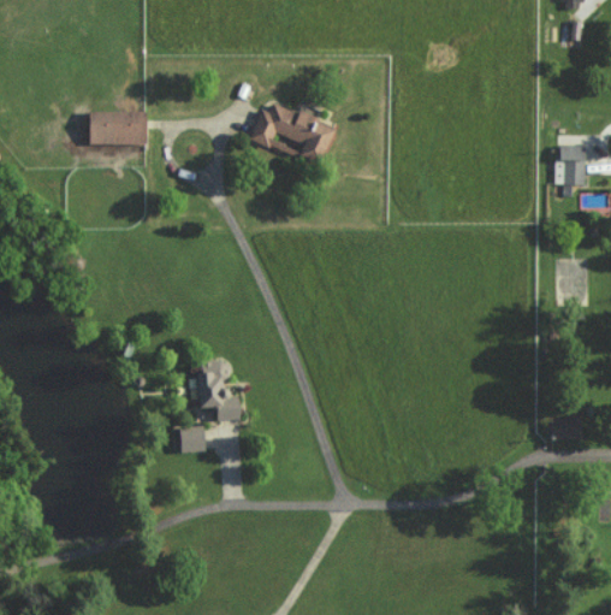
[(251,140),(273,148),(278,135),(304,145),(301,155),(322,164),(337,128),(301,114),(276,104),(272,113),(264,111),(251,140)]
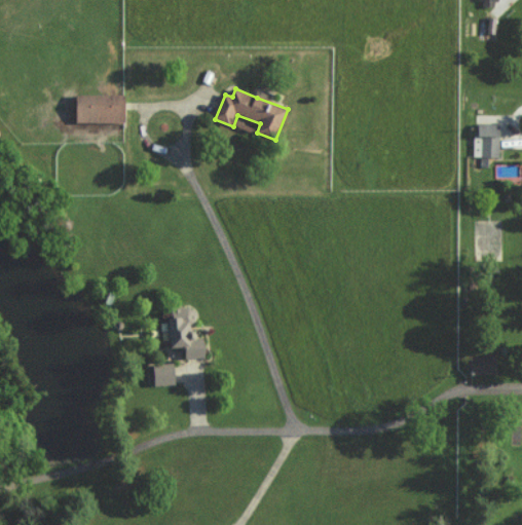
[(77,123),(126,123),(125,96),(77,96),(77,123)]
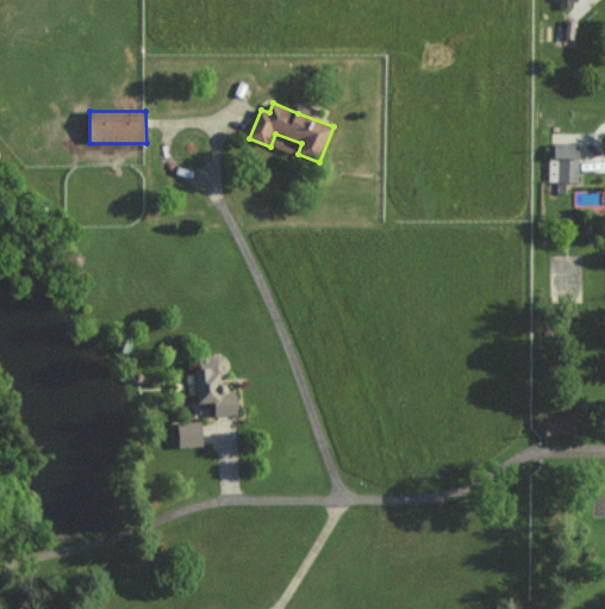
[(580,184),(581,144),(555,144),(555,163),(557,163),(557,171),(553,171),(552,184),(560,184),(560,194),(568,194),(568,184),(580,184)]
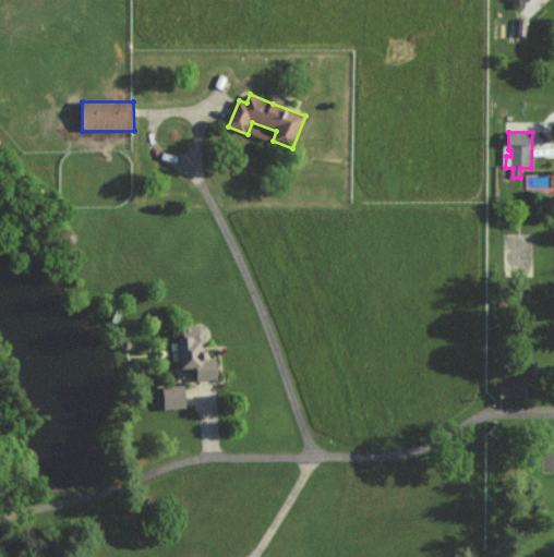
[(197,380),(218,379),(217,359),(208,360),(207,326),(184,327),(184,336),(179,336),(180,368),(197,368),(197,380)]
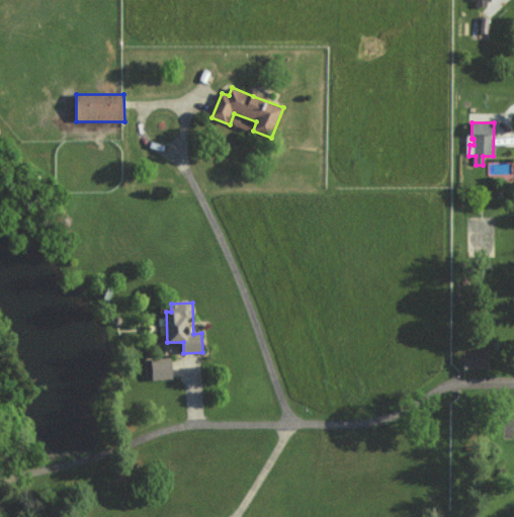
[(172,358),(152,358),(153,379),(173,379),(172,358)]
